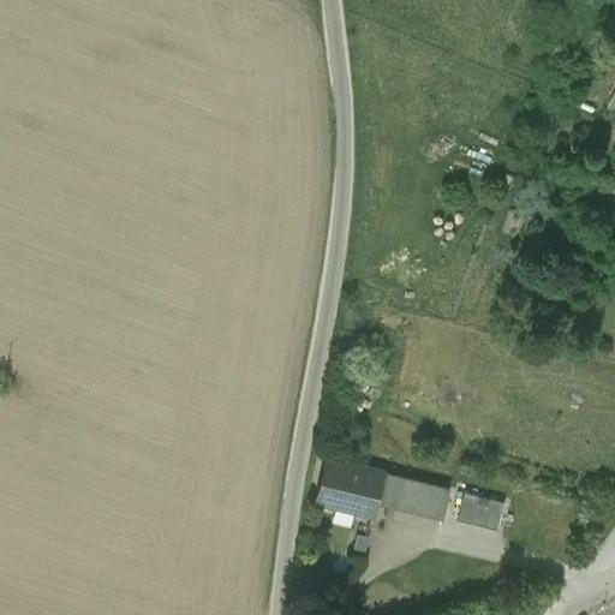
[(614,199),(605,196),(603,195),(597,208),(614,215),(614,199)]
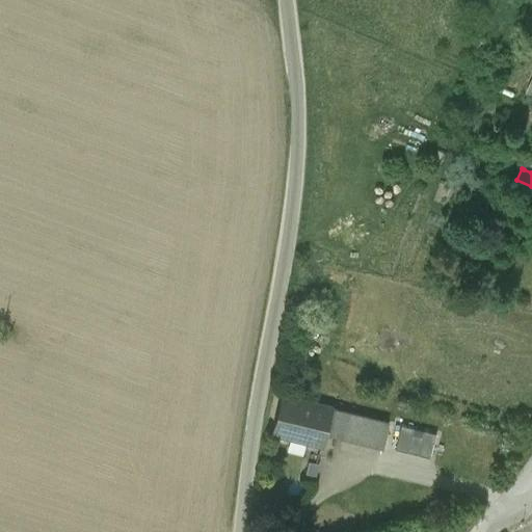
[(330,408),(283,396),(273,433),(320,445),(323,433),(330,408)]
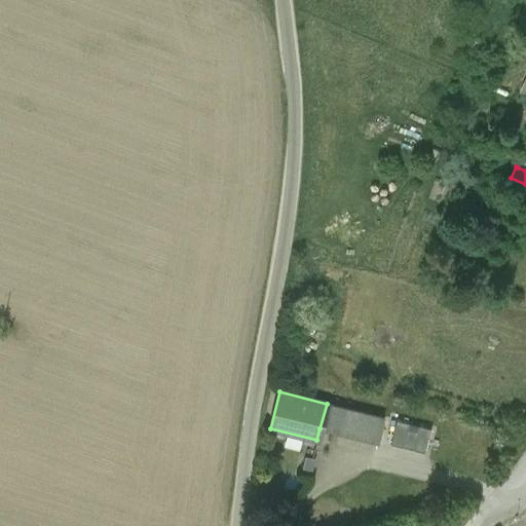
[(383,417),(327,404),(320,428),(377,443),(383,417)]
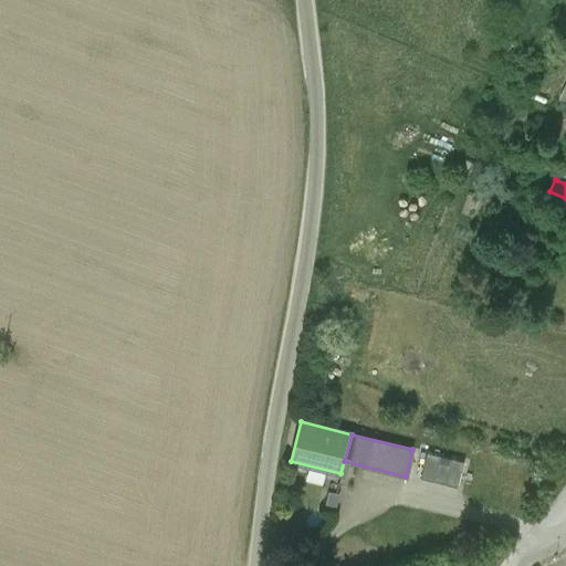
[(464,462),(426,452),(419,479),(458,488),(464,462)]
